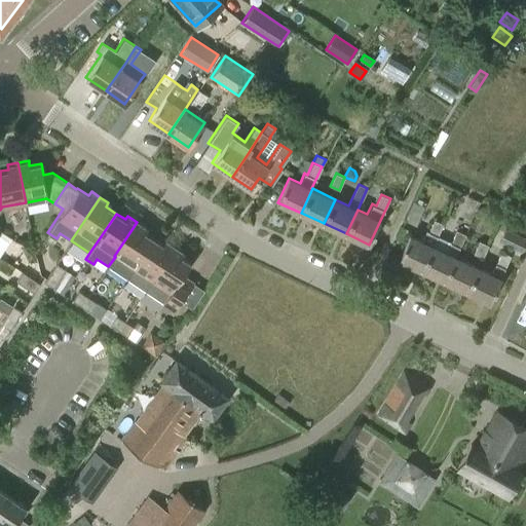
[(433,245),(443,224),(434,220),(428,231),(426,230),(421,240),(410,234),(399,259),(422,269),(434,246),(433,245)]
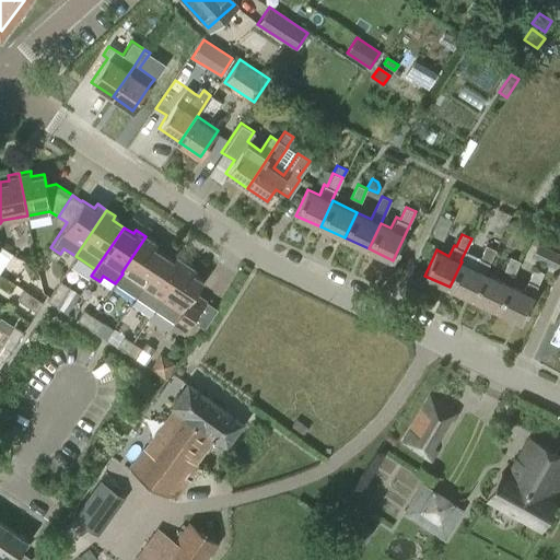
[(115,283),(135,296),(163,254),(152,247),(154,242),(146,236),(121,272),(123,273),(115,283)]
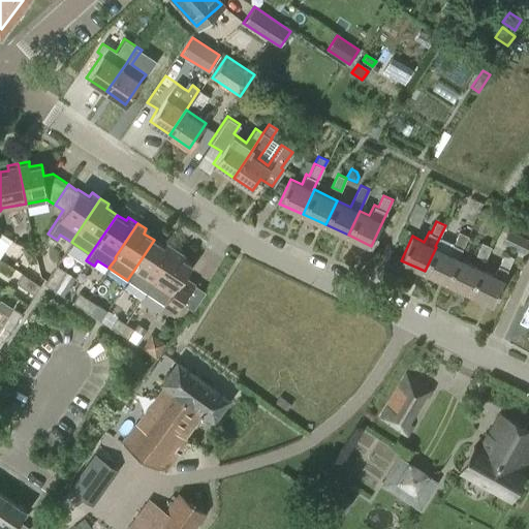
[(525,253),(528,244),(528,239),(508,229),(502,243),(525,253)]
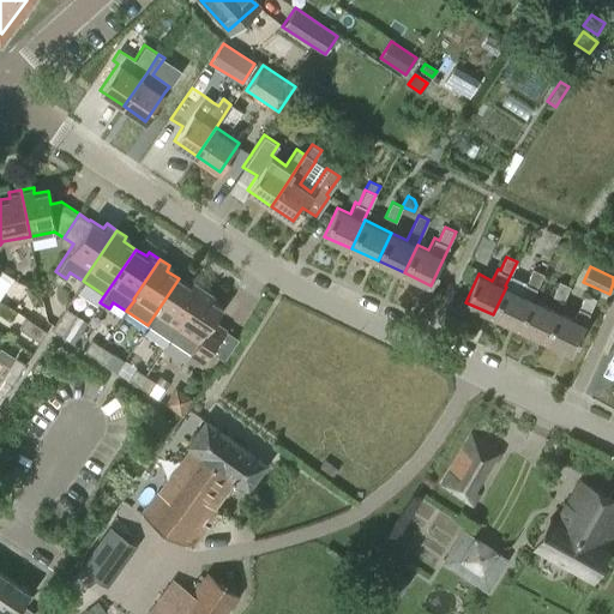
[(533,299),(543,274),(533,269),(522,294),(506,287),(493,314),(518,326),(533,299)]
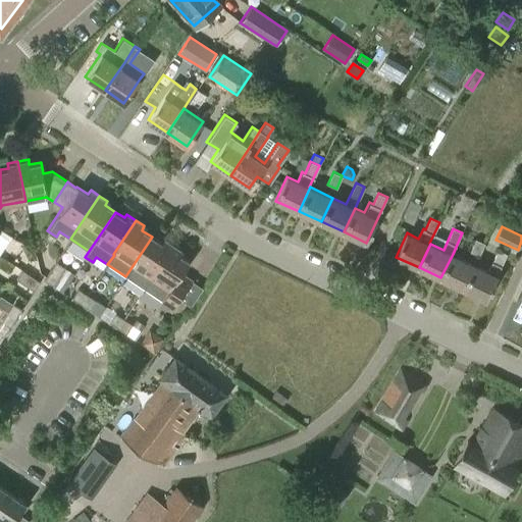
[(125,276),(143,289),(172,245),(163,239),(160,243),(152,237),(125,276)]
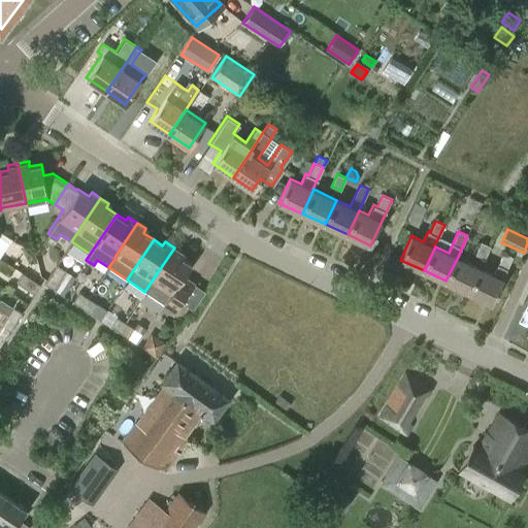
[(485,259),(490,245),(481,241),(475,255),(485,259)]
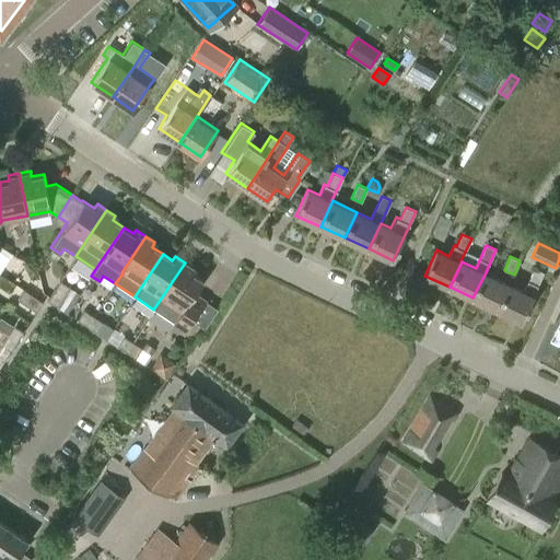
[(193,292),(201,279),(190,272),(194,268),(185,263),(153,310),(181,327),(186,326),(203,300),(193,292)]
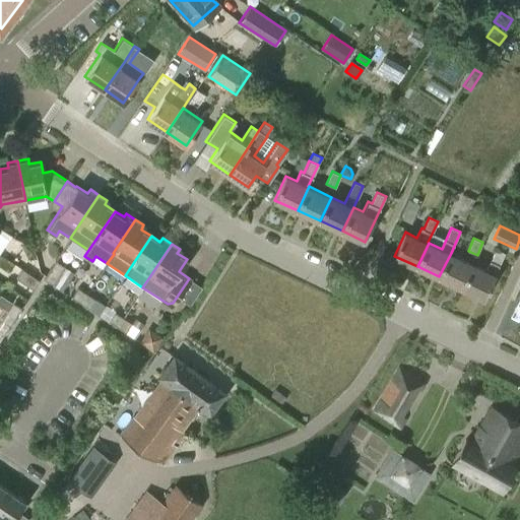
[(496,273),(505,252),(496,248),(486,269),(472,263),(461,287),(483,298),(496,273)]
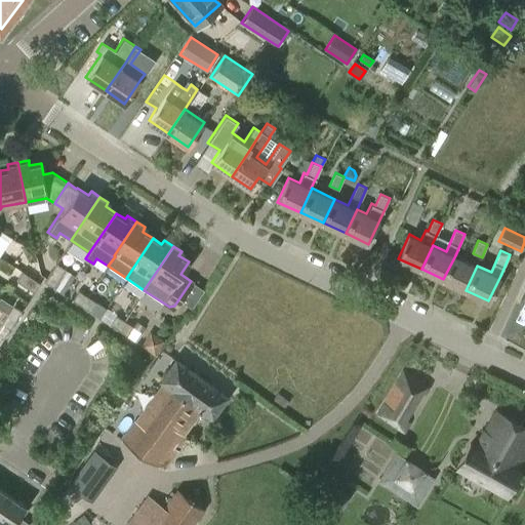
[(466,290),(477,266),(455,255),(443,279),(466,290)]
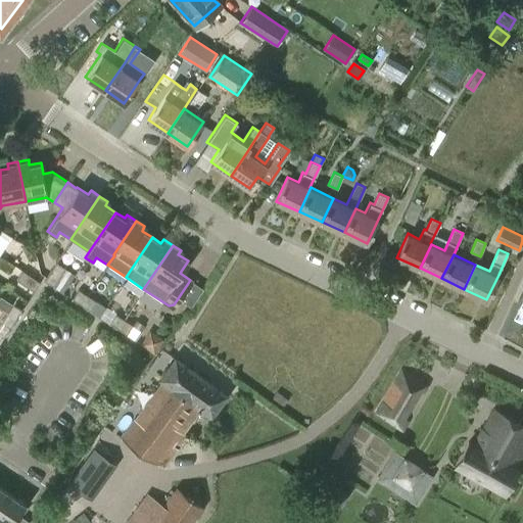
[(57,277),(63,268),(54,262),(49,271),(57,277)]
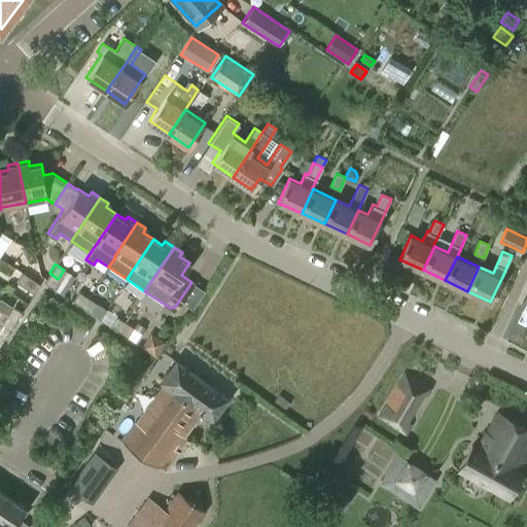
[(24,287),(30,278),(21,272),(14,281),(24,287)]
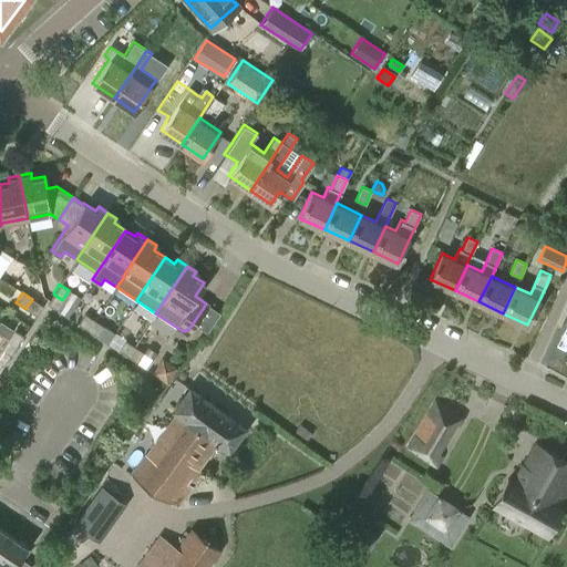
[(57,309),(62,300),(53,294),(47,302),(57,309)]
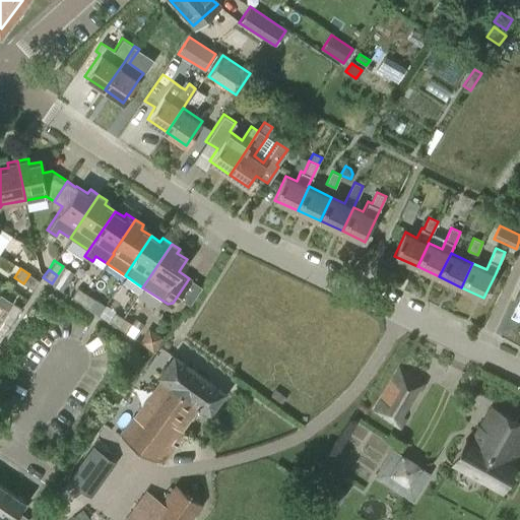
[(33,289),(39,280),(29,274),(23,283),(33,289)]
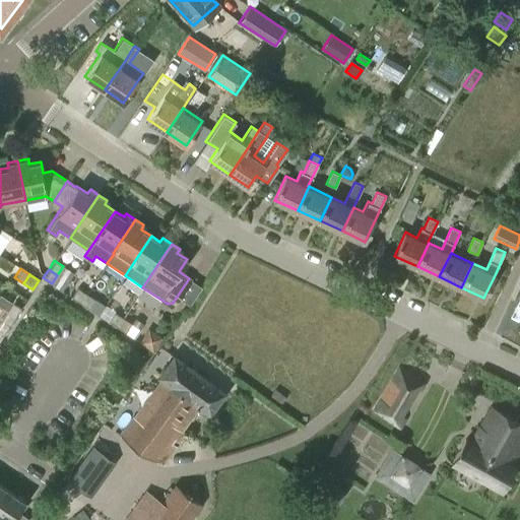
[(80,302),(87,291),(78,285),(71,296),(80,302)]
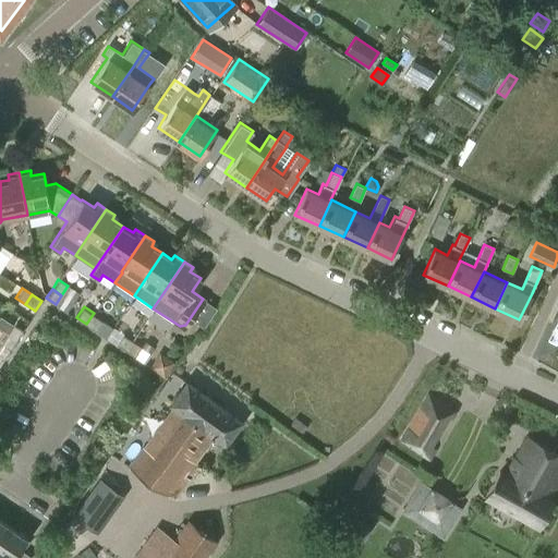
[(95,329),(102,318),(94,313),(86,324),(95,329)]
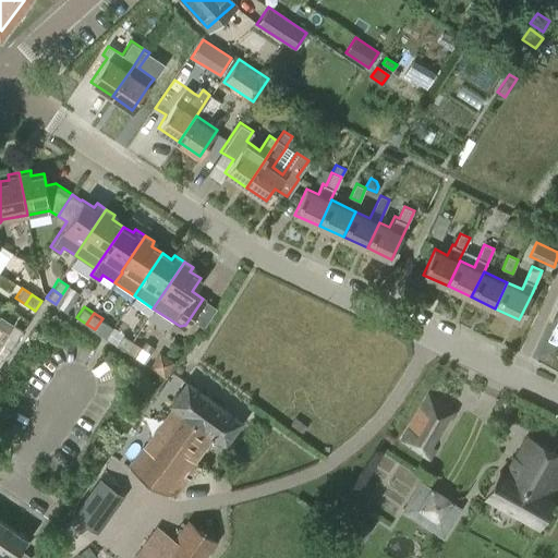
[(15,339),(22,329),(13,324),(7,334),(15,339)]
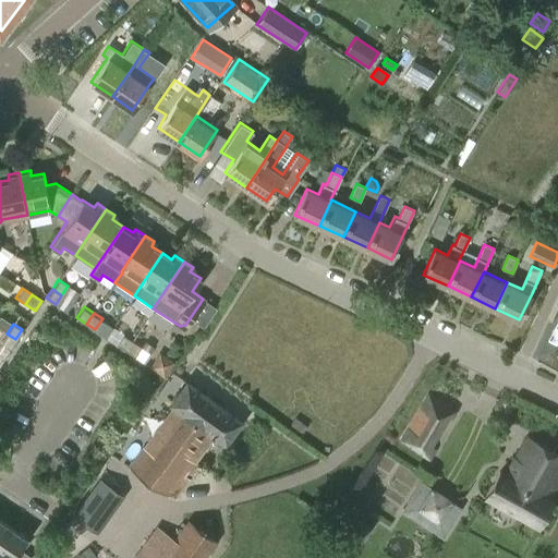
[(125,350),(133,338),(123,331),(116,343),(125,350)]
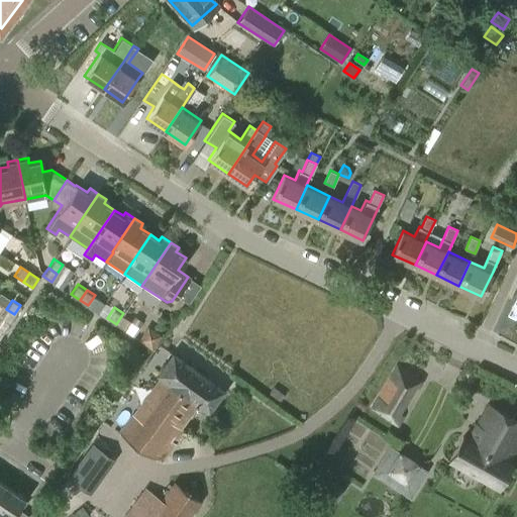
[(6,309),(0,318),(8,323),(9,323),(14,314),(6,309)]
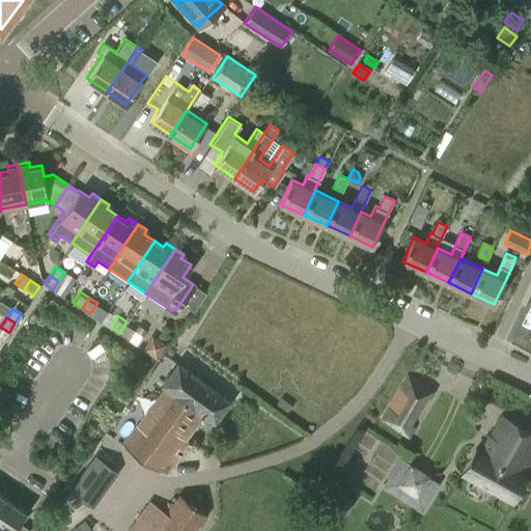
[(128,338),(135,327),(127,322),(119,333),(128,338)]
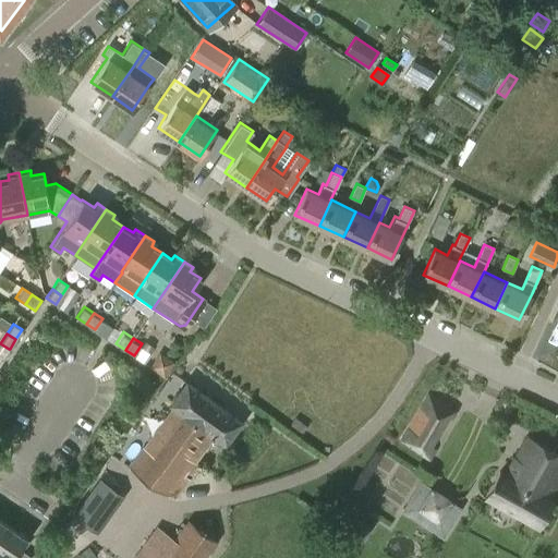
[(164,350),(154,365),(169,375),(179,361),(164,350)]
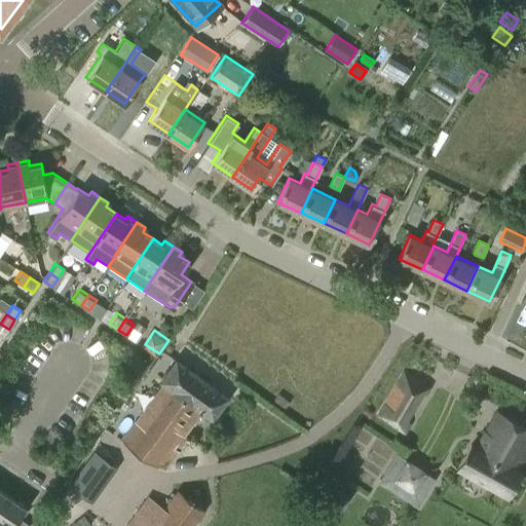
[(187,398),(201,377),(177,359),(161,379),(164,381),(121,439),(158,466),(180,437),(161,423),(183,395),(187,398)]
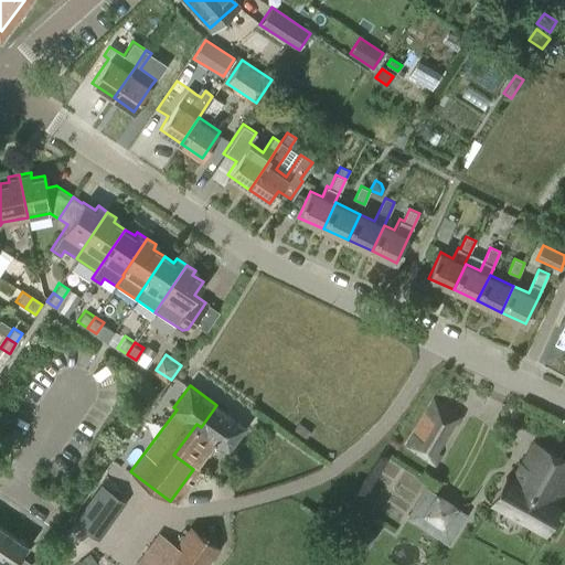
[(458,420),(461,413),(435,398),(407,444),(436,464),(443,451),(436,448),(454,419),(458,420)]
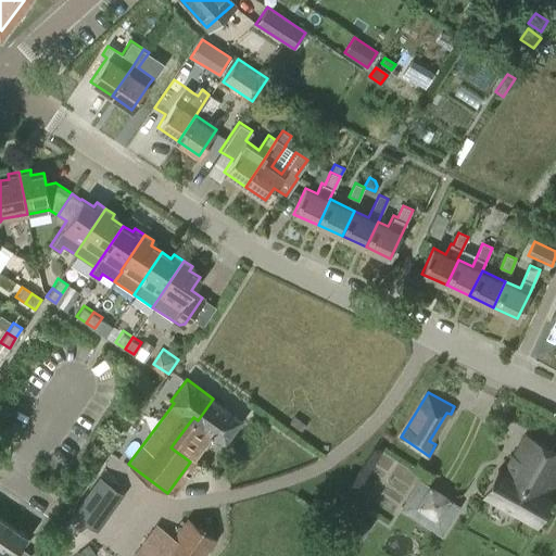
[(225,440),(240,418),(213,399),(198,420),(193,417),(171,447),(190,462),(213,431),(225,440)]
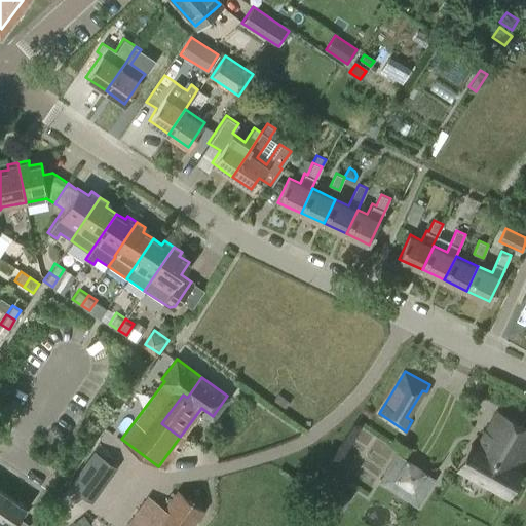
[(517,468),(525,452),(525,426),(497,411),(477,446),(472,443),(457,465),(510,494),(521,471),(517,468)]
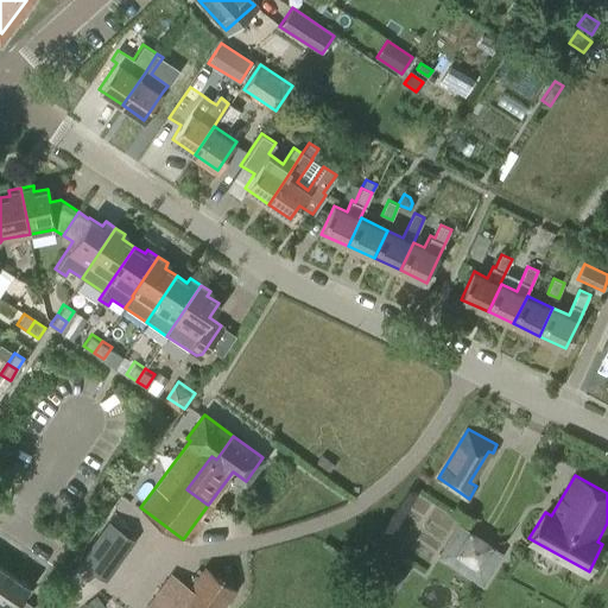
[(137,540),(109,521),(82,563),(108,581),(137,540)]
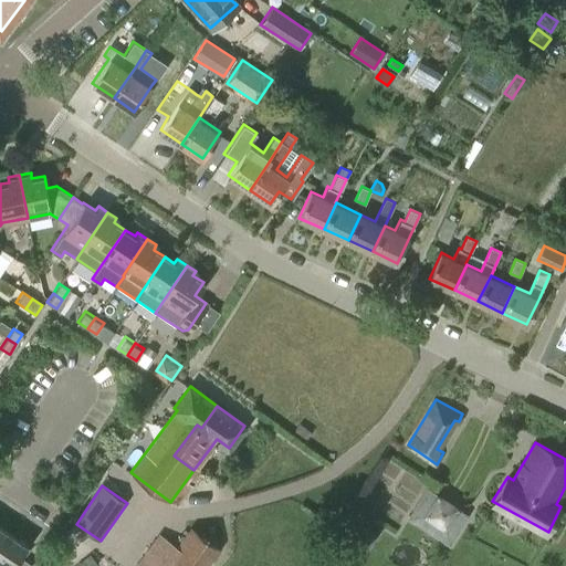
[(437,494),(428,488),(408,519),(449,544),(468,514),(459,509),(460,506),(438,492),(437,494)]
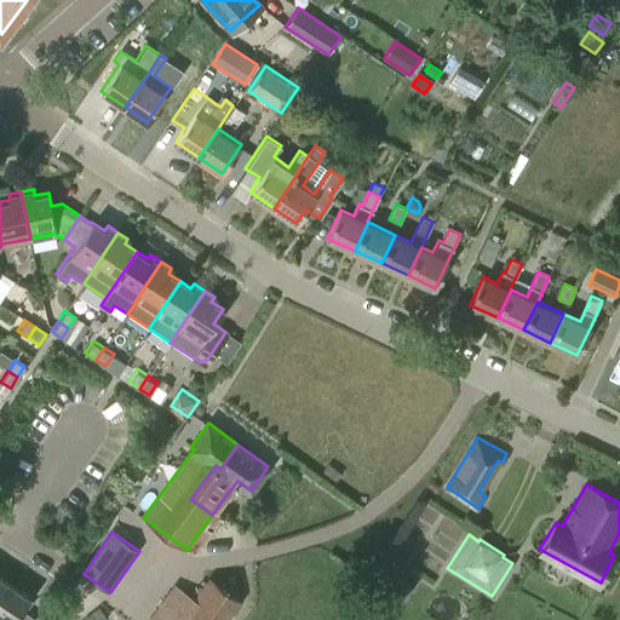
[(173,583),(145,619),(224,619),(239,601),(207,578),(193,597),(173,583)]
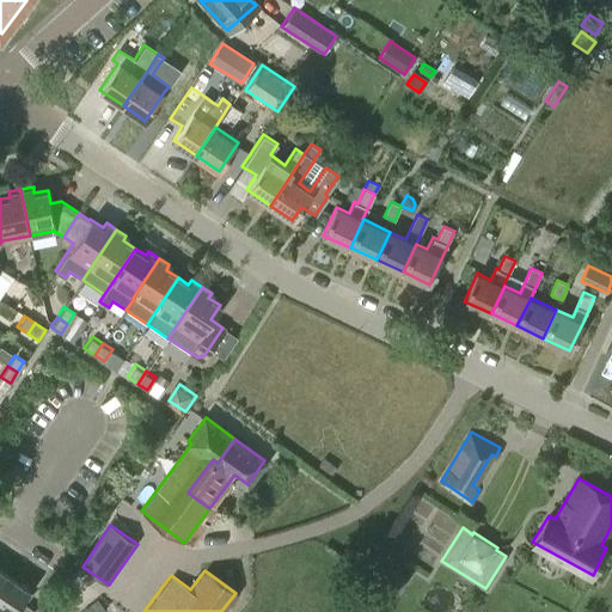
[(29,589),(7,575),(0,586),(0,611),(32,611),(35,610),(22,600),(29,589)]
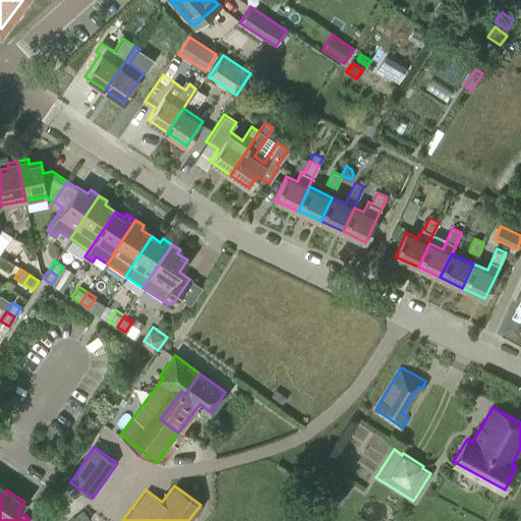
[(83,510),(70,520),(89,520),(91,519),(83,510)]
